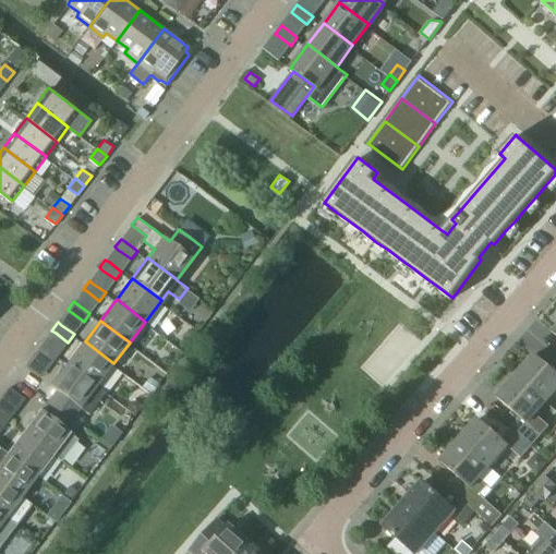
[(85,341),(69,362),(98,384),(113,363),(85,341)]
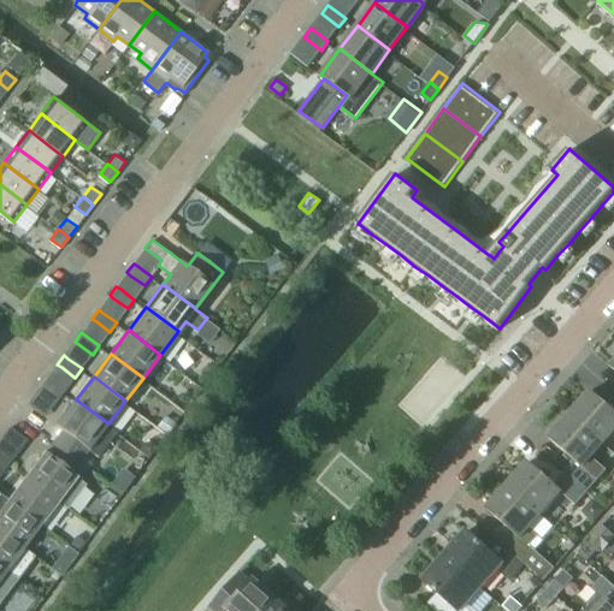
[(47,379),(40,387),(43,390),(58,401),(64,392),(51,381),(47,379)]
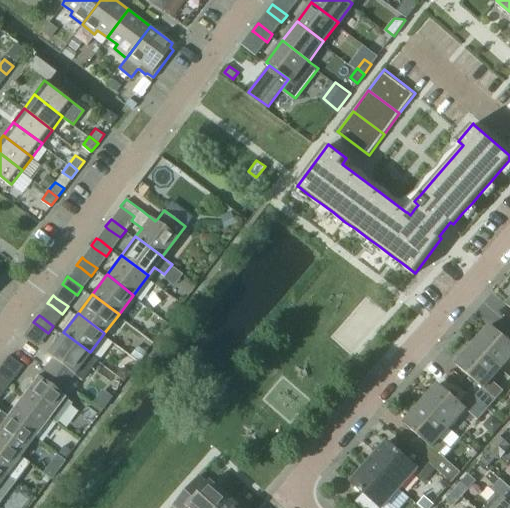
[(491,323),(475,341),(503,366),(509,358),(509,339),(494,326),(491,323)]
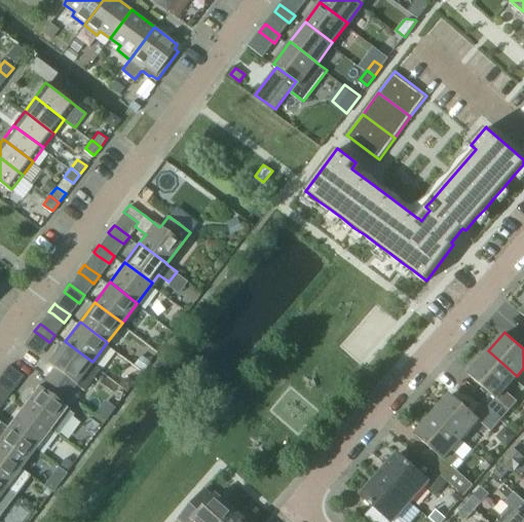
[(54,366),(47,374),(70,392),(76,383),(84,389),(101,369),(91,363),(92,362),(65,341),(49,363),(54,366)]
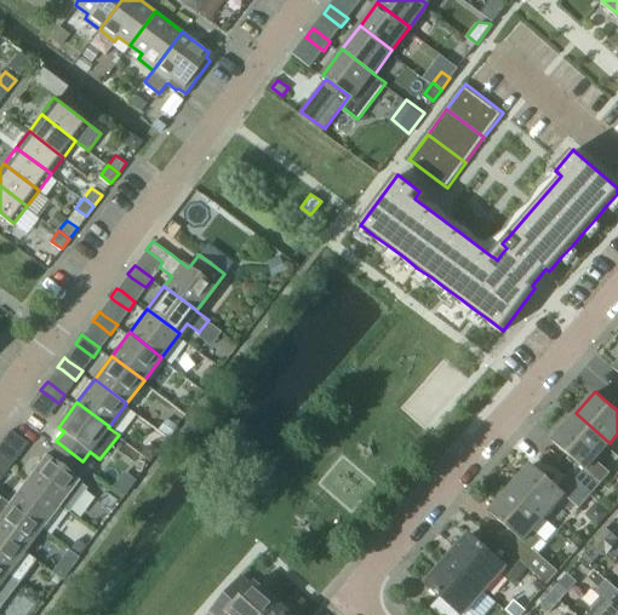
[(576,413),(554,438),(579,460),(570,471),(594,492),(602,482),(612,471),(598,458),(610,443),(576,413)]
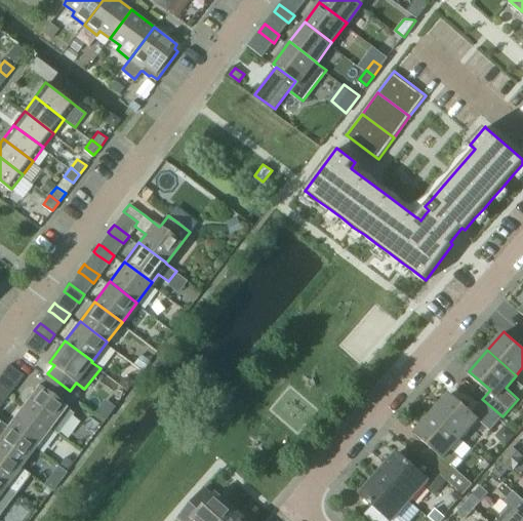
[(9,363),(3,370),(18,382),(25,374),(9,363)]
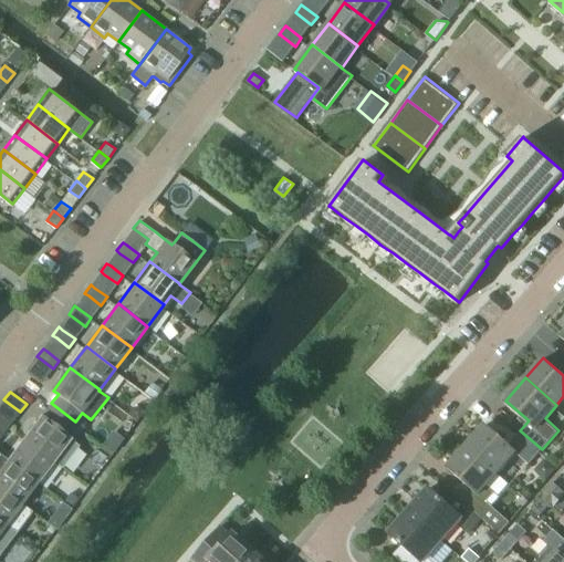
[(41,417),(27,436),(55,458),(55,460),(64,467),(81,445),(75,440),(72,438),(66,434),(74,424),(75,422),(51,403),(42,416),(41,415),(40,416),(41,417)]
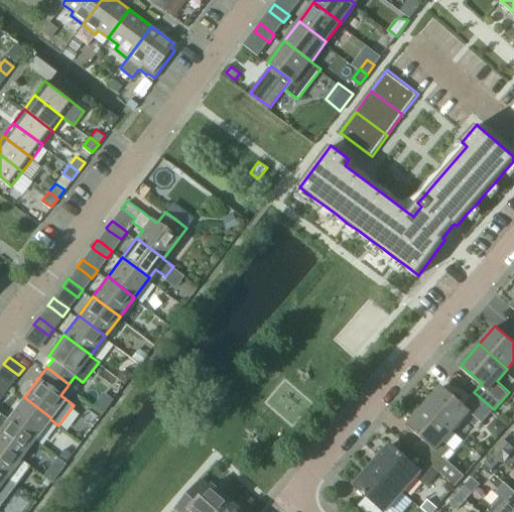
[(0,381),(0,393),(3,395),(6,392),(8,388),(0,381)]
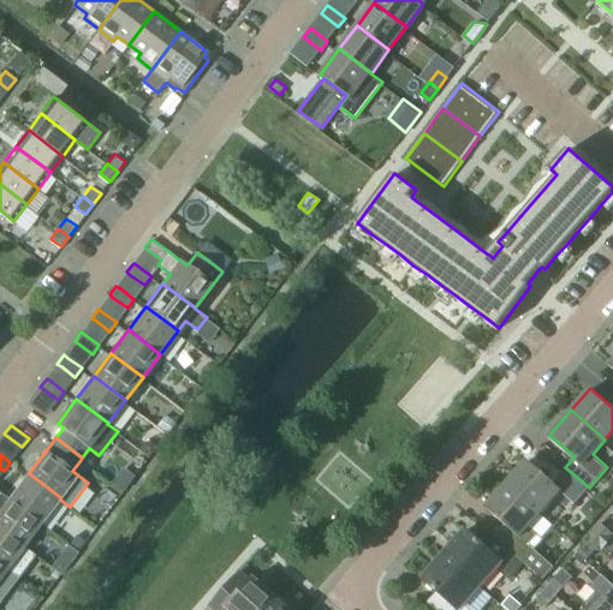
[(589,488),(565,467),(553,482),(528,459),(509,480),(542,510),(561,489),(576,502),(589,488)]
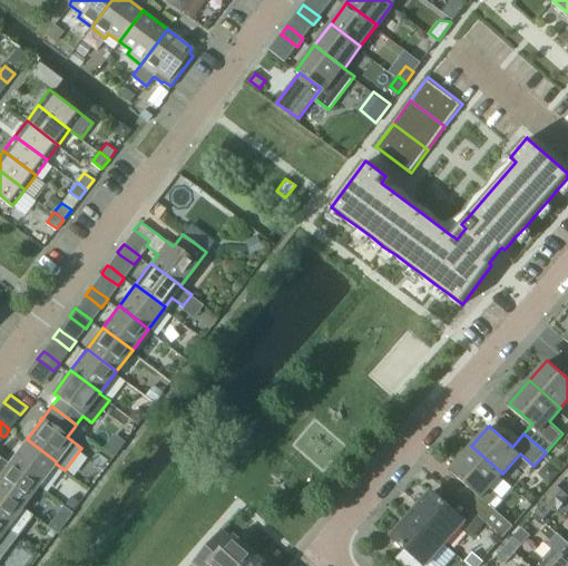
[(10,460),(40,484),(56,464),(56,461),(27,439),(10,460)]
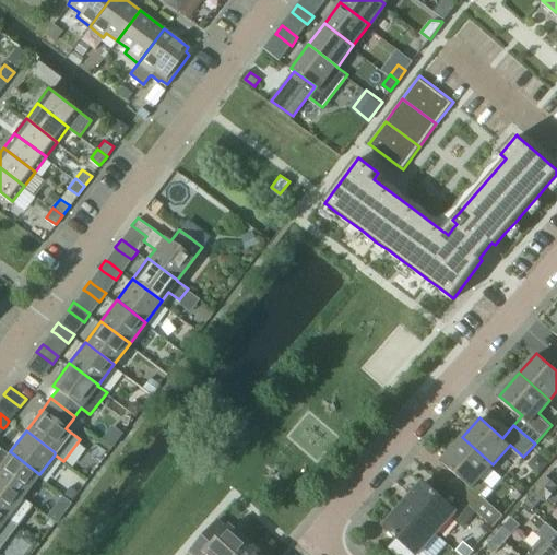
[(462,437),(442,460),(465,480),(465,481),(457,491),(478,510),(477,510),(495,526),(505,514),(482,493),(489,484),(482,477),(493,464),(462,437)]
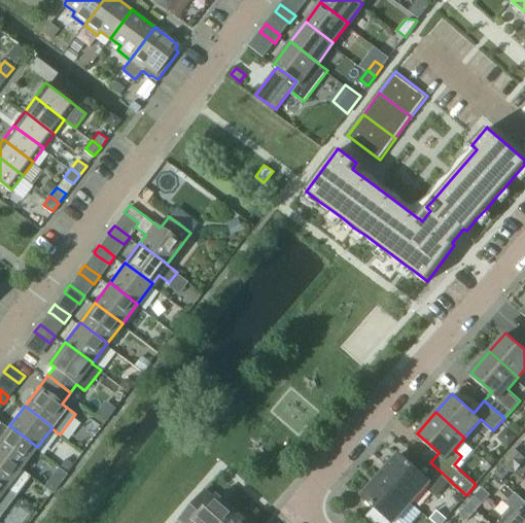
[(0,449),(23,466),(37,447),(9,425),(8,427),(0,420),(0,449)]
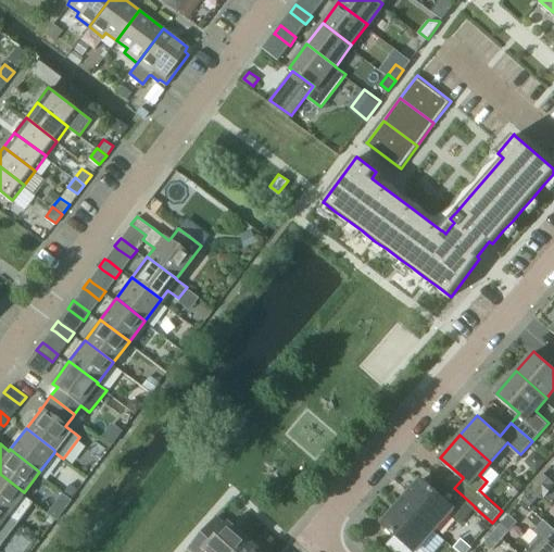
[(0,506),(10,514),(19,521),(33,501),(23,493),(24,492),(0,474),(0,506)]
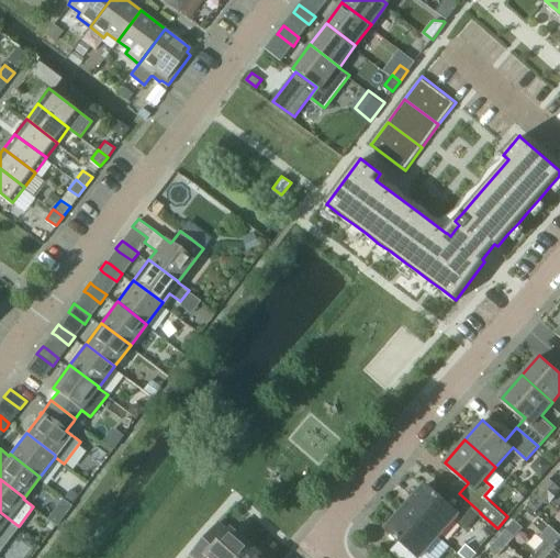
[(481,513),(460,493),(449,484),(440,494),(427,482),(407,504),(441,535),(455,519),(467,528),(480,513),(481,513)]
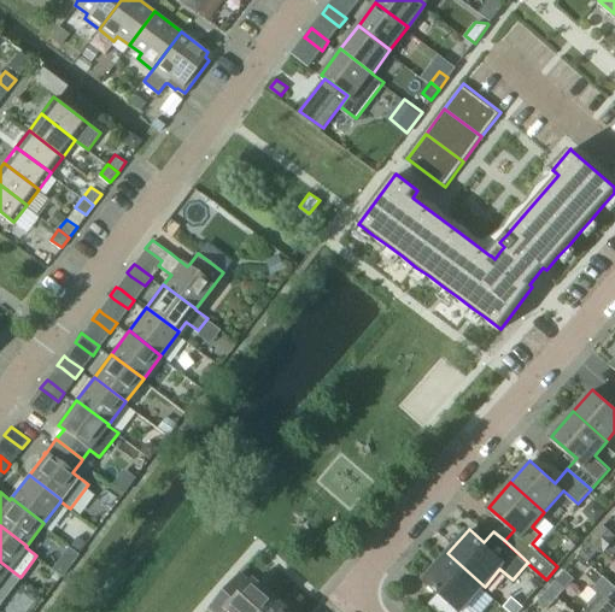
[(590,559),(601,547),(591,539),(581,552),(590,559)]
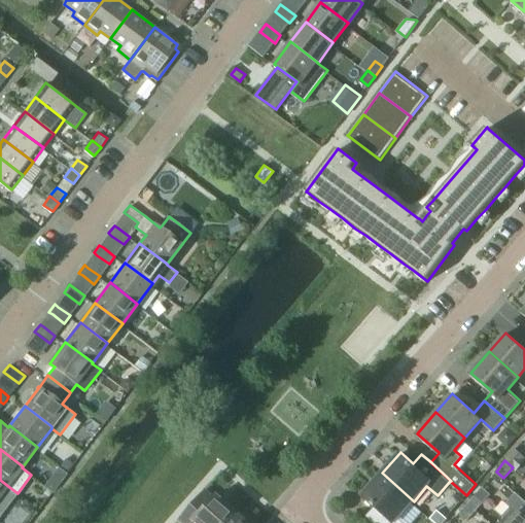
[(382,473),(363,494),(376,506),(368,515),(376,522),(406,522),(399,518),(414,501),(382,473)]
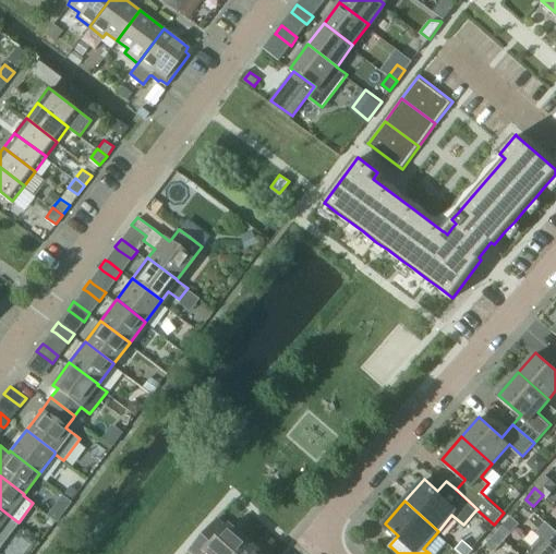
[(0,546),(19,522),(10,516),(0,508),(0,546)]
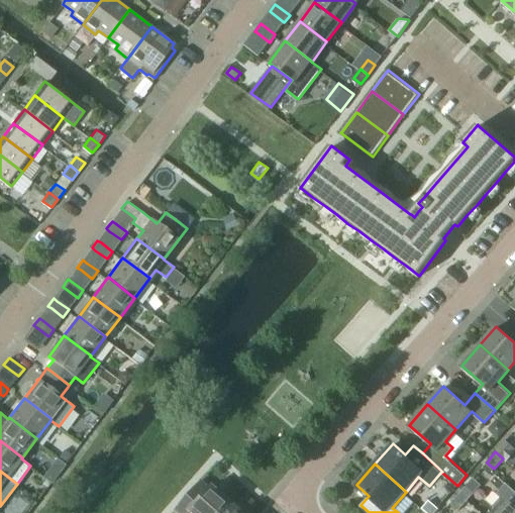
[(474,477),(469,482),(460,492),(469,498),(482,484),(474,477)]
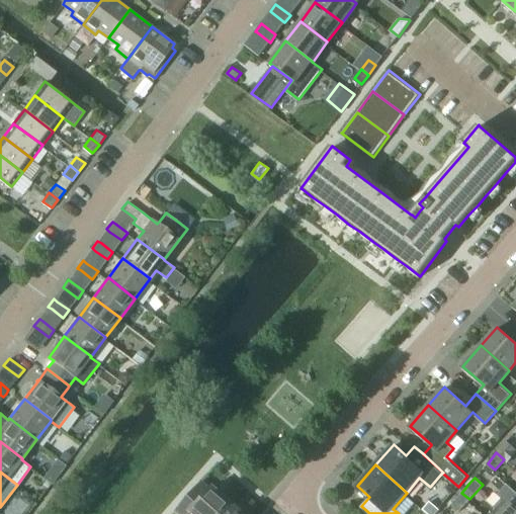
[(216,484),(212,488),(203,481),(178,511),(181,513),(190,513),(193,512),(195,513),(223,513),(235,501),(216,484)]
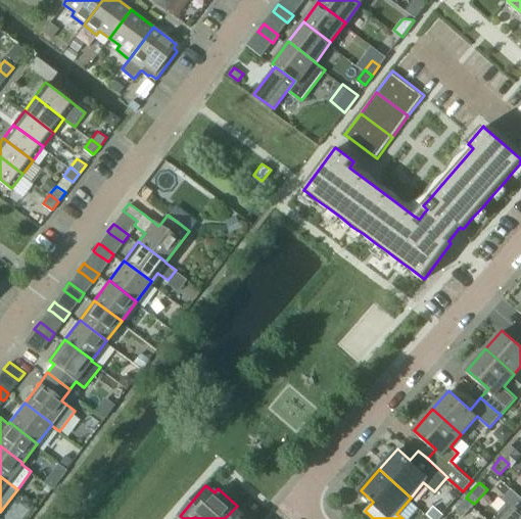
[(502,513),(495,518),(520,518),(520,493),(513,487),(503,499),(507,502),(500,511),(501,513),(502,513)]
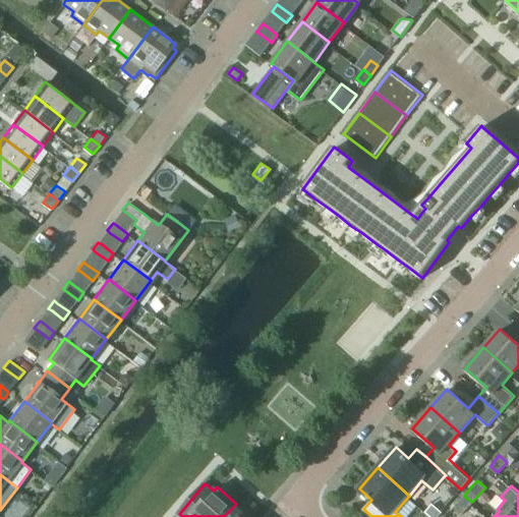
[(463,513),(472,502),(464,496),(455,506),(463,513)]
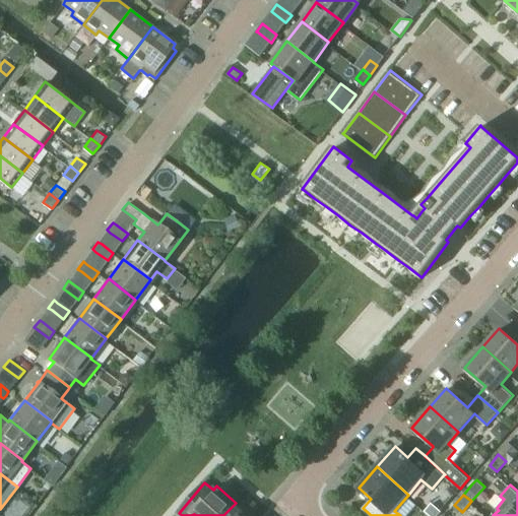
[(248,515),(235,504),(223,515),(248,515)]
